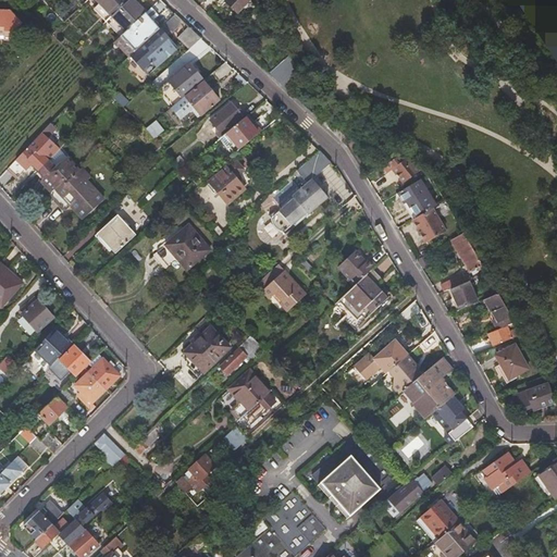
[(128,1),(127,0),(94,0),(111,17),(128,1)]
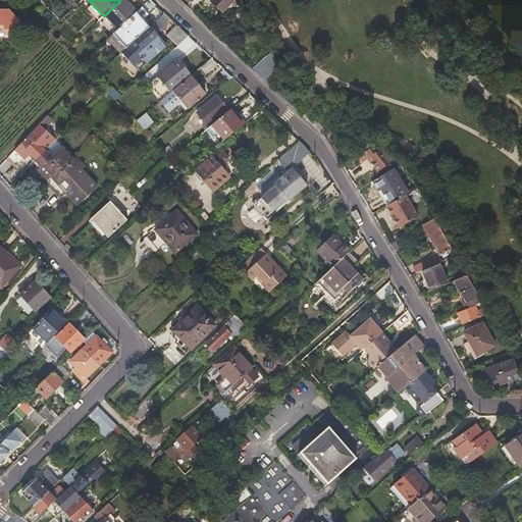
[(121,0),(120,0),(120,1),(104,16),(116,30),(135,13),(121,0)]
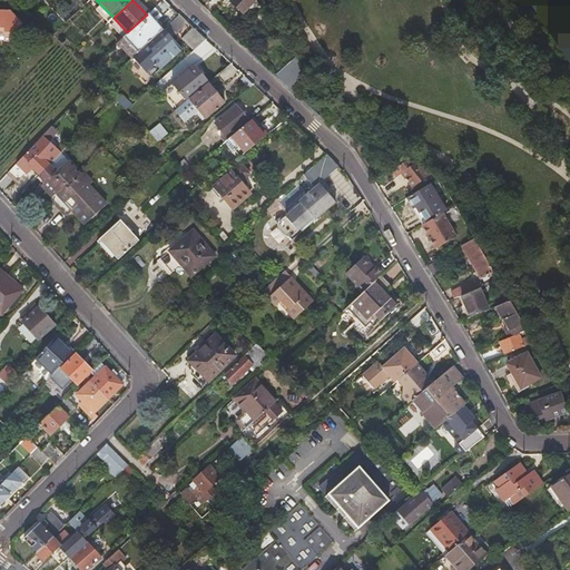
[(229,0),(229,1),(242,13),(254,0),(229,0)]
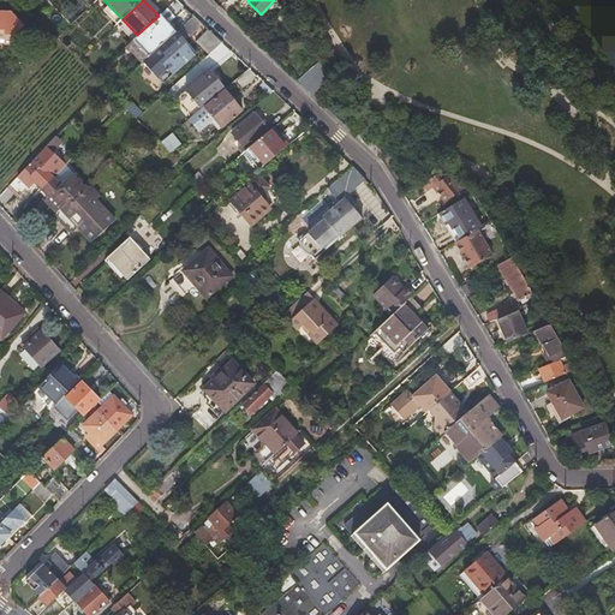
[(12,15),(0,13),(0,35),(4,36),(4,47),(18,47),(19,31),(24,27),(12,15)]
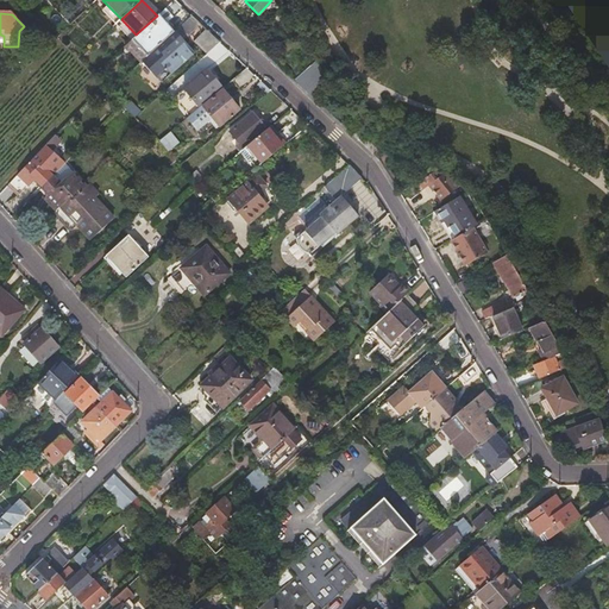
[(173,33),(157,16),(136,35),(130,41),(145,57),(173,33)]
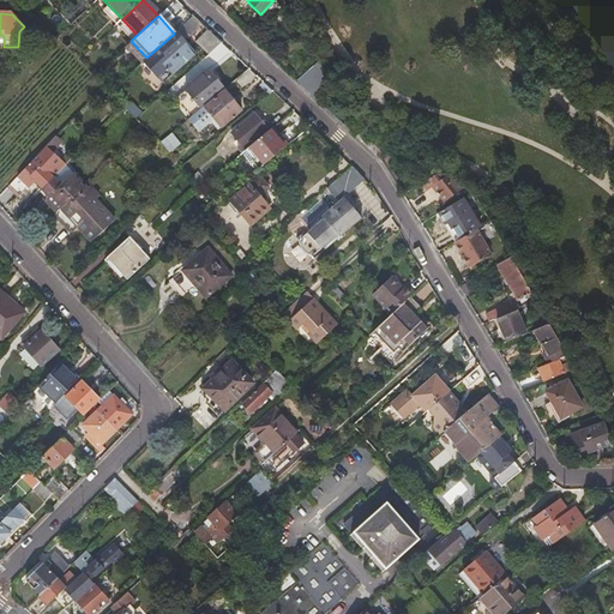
[(194,18),(193,17),(182,26),(208,55),(221,43),(208,30),(205,29),(199,23),(194,18)]
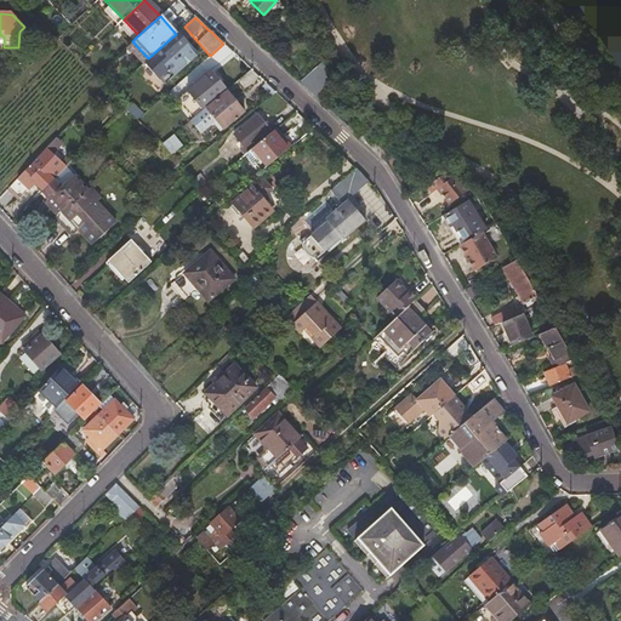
[(178,36),(177,35),(160,50),(174,66),(187,55),(181,47),(184,44),(183,41),(178,36)]
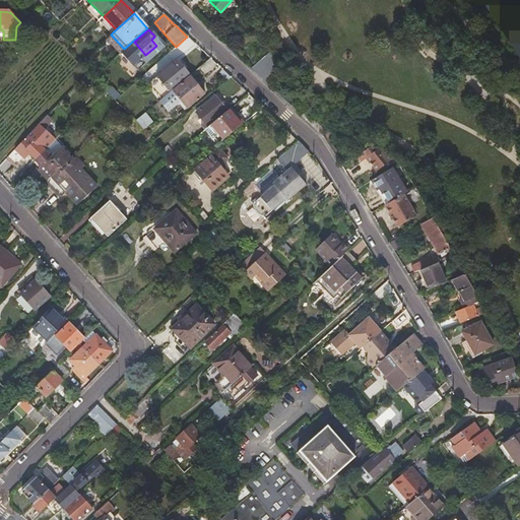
[(263,81),(276,69),(268,51),(251,69),(256,74),(263,81)]
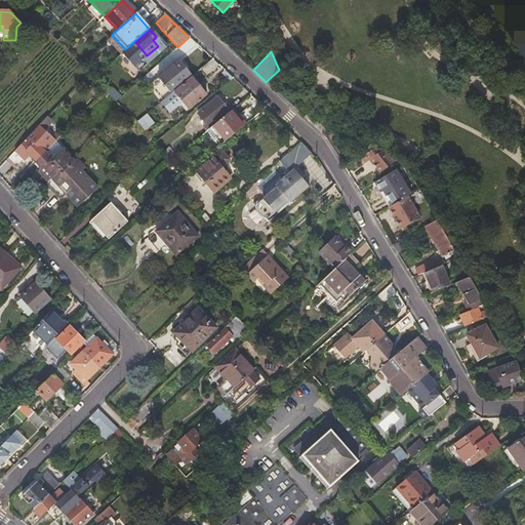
[(170,93),(190,78),(178,64),(159,80),(170,93)]
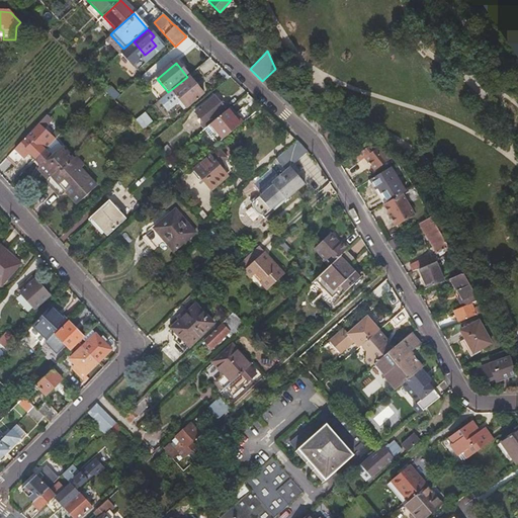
[(202,94),(188,78),(172,92),(185,108),(202,94)]
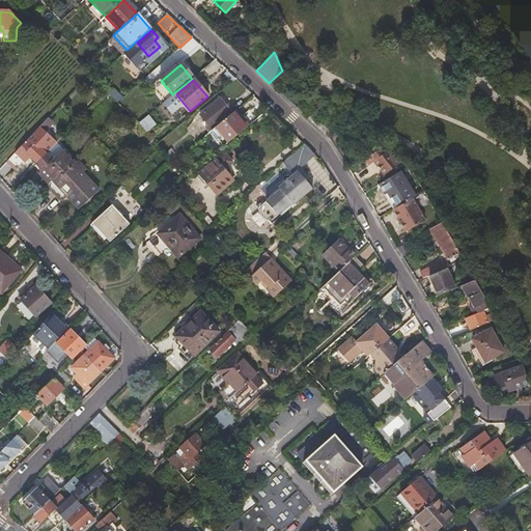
[(116,104),(121,99),(112,89),(108,94),(116,104)]
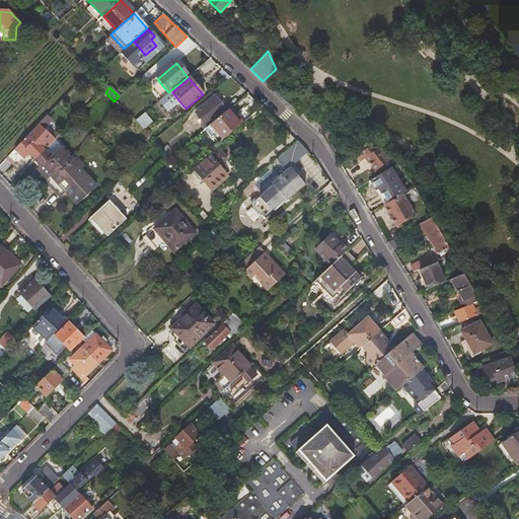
[(204,130),(226,110),(215,97),(195,115),(202,123),(199,125),(204,130)]
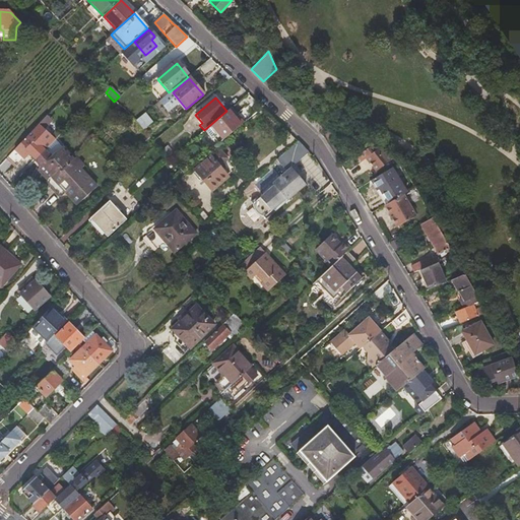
[(216,133),(222,140),(240,126),(226,111),(204,130),(211,138),(216,133)]
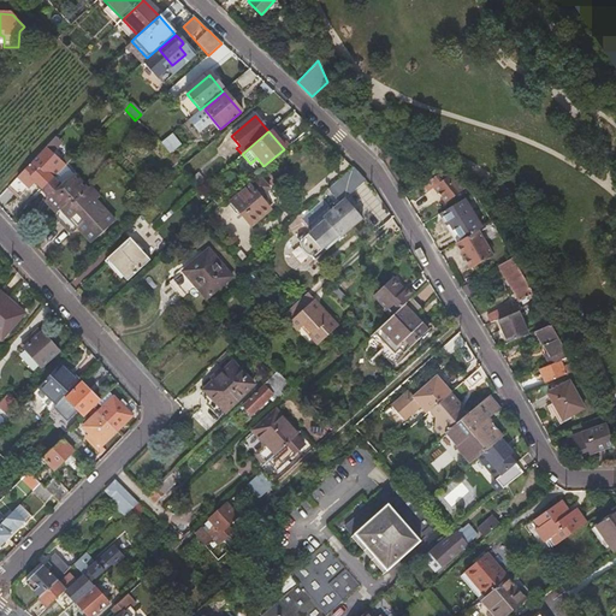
[(166,138),(175,149),(179,144),(171,134),(166,138)]
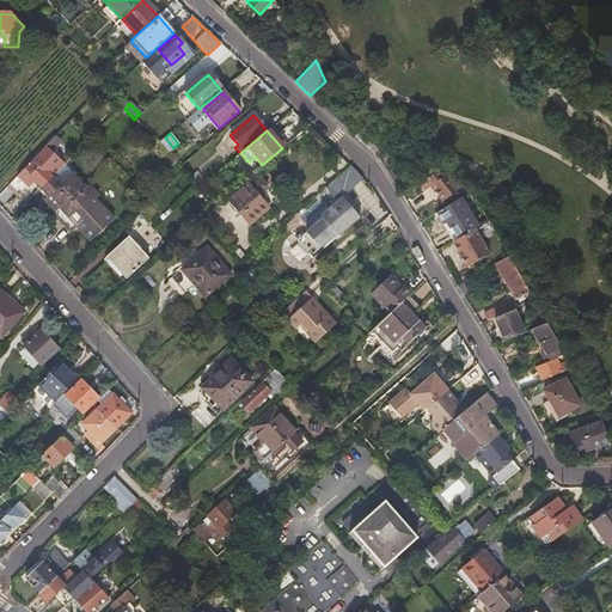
[(54,138),(23,171),(42,189),(50,181),(53,178),(56,175),(65,166),(73,157),(68,153),(61,160),(59,158),(57,159),(51,152),(61,141),(55,135),(54,138)]
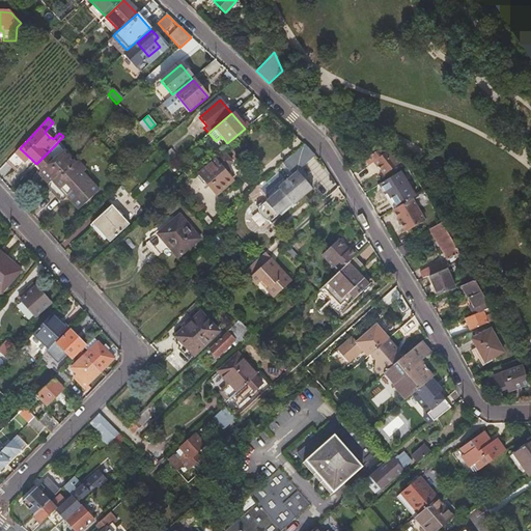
[(143,119),(138,122),(145,132),(150,129),(143,119)]
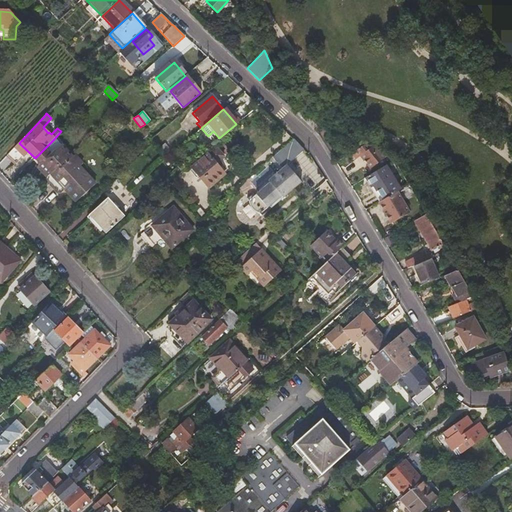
[(47,146),(44,149),(50,155),(60,146),(54,139),(47,146)]
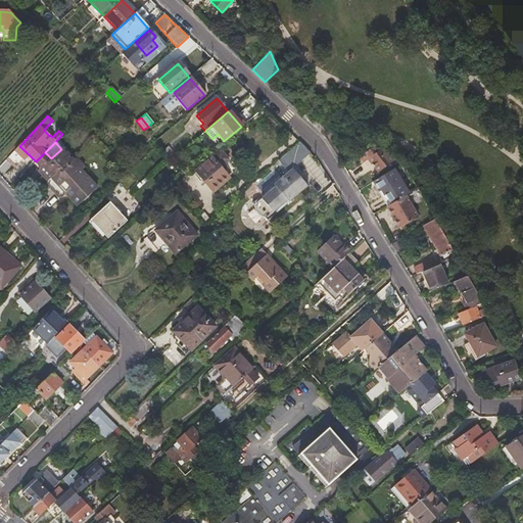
[(310,154),(298,143),(277,161),(287,173),(260,197),(262,198),(252,206),(253,210),(253,211),(255,210),(260,205),(273,195),(296,175),(291,170),(310,154)]
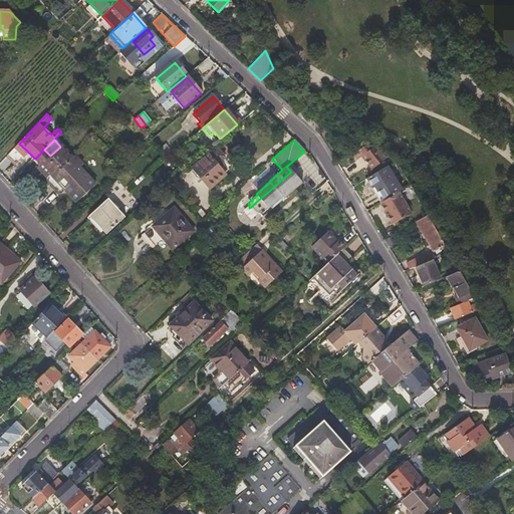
[(165,145),(160,149),(167,157),(172,153),(165,145)]
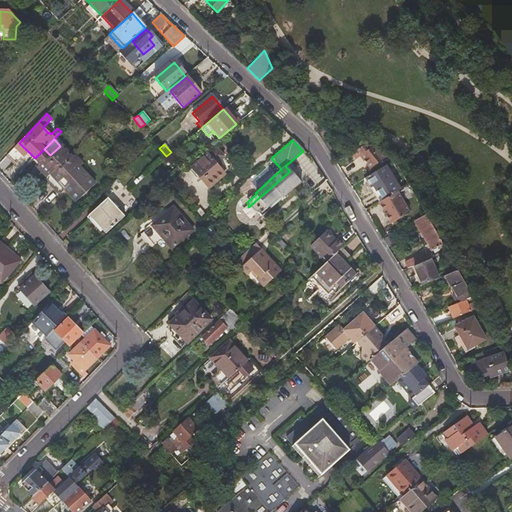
[(385,158),(364,145),(356,150),(359,156),(357,157),(363,165),(367,170),(385,158)]
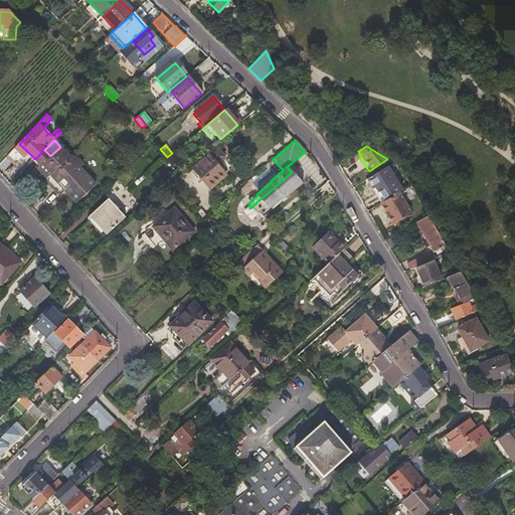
[(35,159),(34,160),(40,165),(37,168),(46,179),(51,174),(65,161),(67,163),(71,159),(60,147),(50,156),(44,150),(42,152),(35,159)]
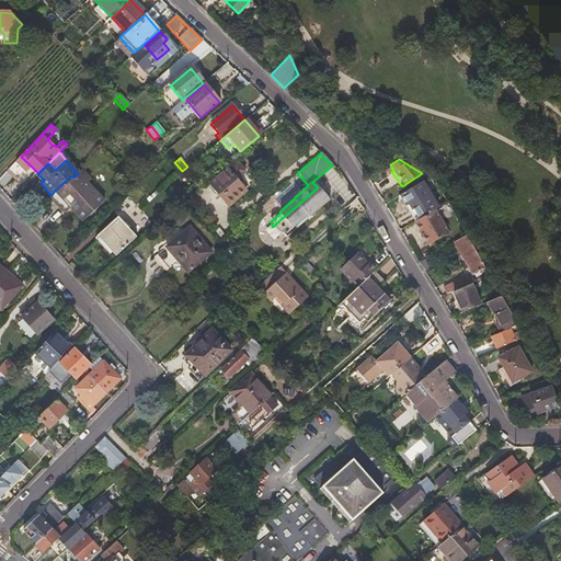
[(209,184),(228,206),(243,194),(237,186),(239,183),(236,179),(243,172),(236,162),(209,184)]
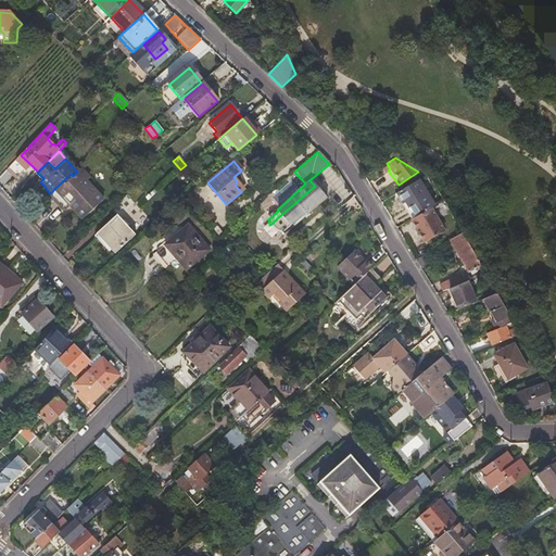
[(390,169),(387,163),(379,167),(383,174),(388,171),(390,169)]
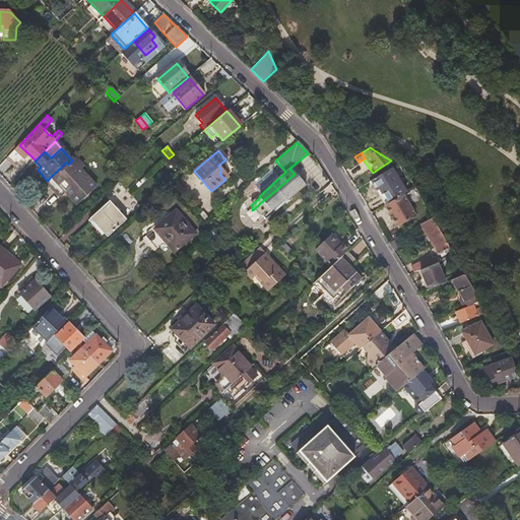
[(46,182),(45,182),(60,198),(65,193),(77,205),(95,188),(79,170),(82,168),(74,158),(72,160),(68,165),(66,163),(52,176),(47,181),(46,182)]
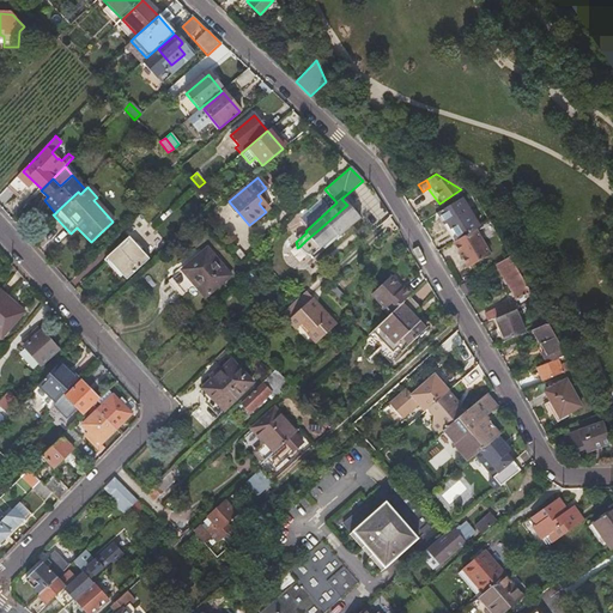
[(438,210),(456,242),(479,229),(461,196),(438,210)]
